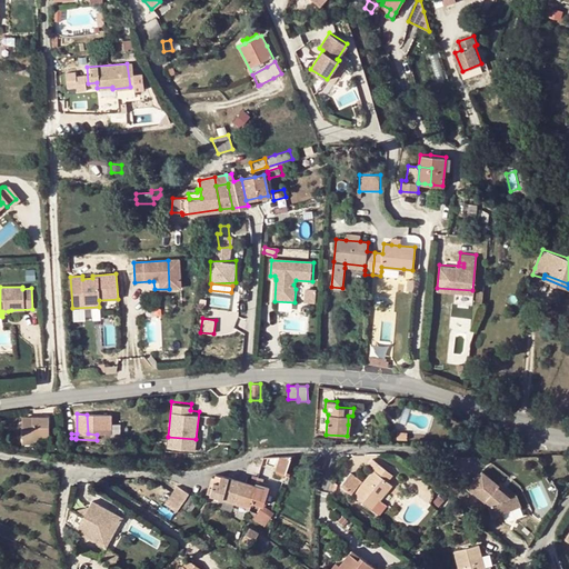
[(47,418),(33,418),(33,436),(40,436),(40,440),(51,440),(51,432),(48,432),(47,418)]
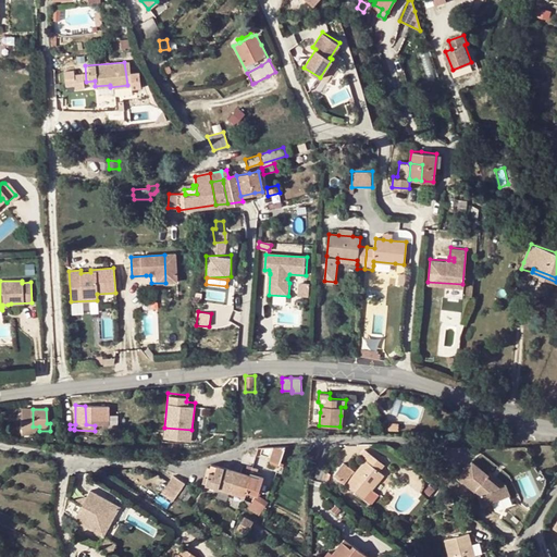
[(281,462),(286,445),(273,447),(270,459),(281,462)]
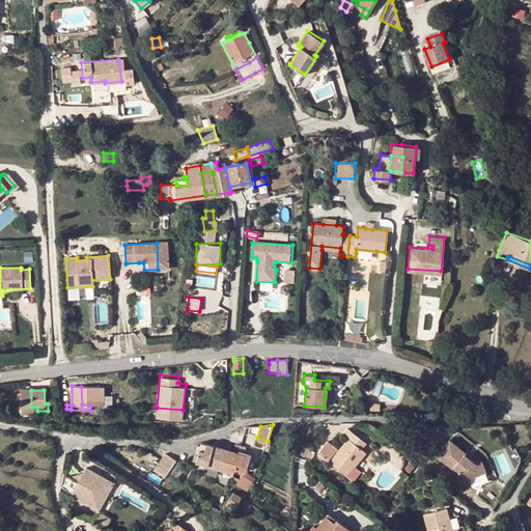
[(304,429),(298,428),(295,439),(302,441),(304,429)]
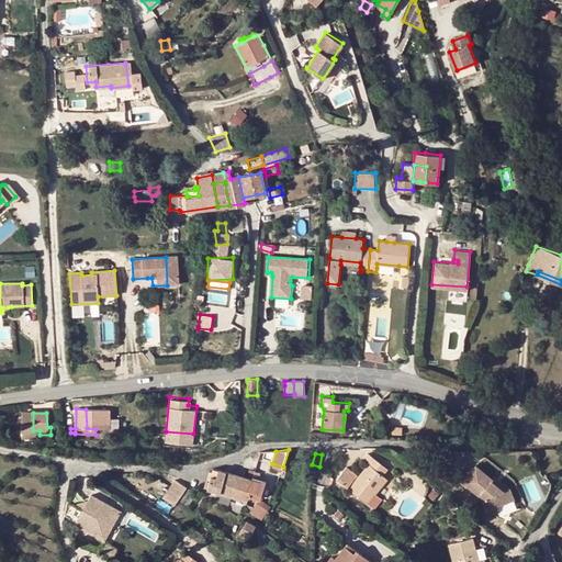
[(386,479),(382,474),(375,470),(381,463),(367,453),(362,459),(368,463),(348,489),(374,508),(382,498),(375,494),(386,479)]
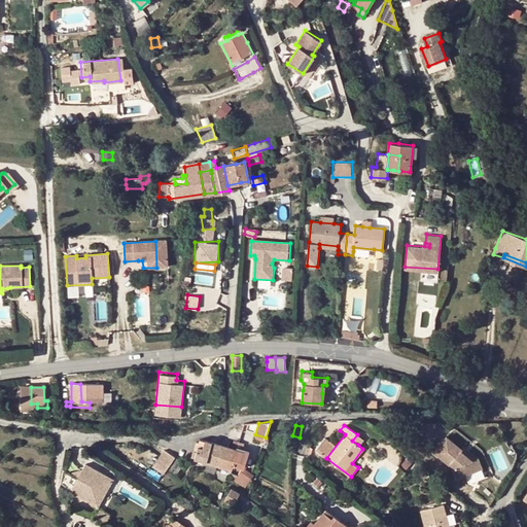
[(363,438),(357,434),(352,441),(358,445),(363,438)]
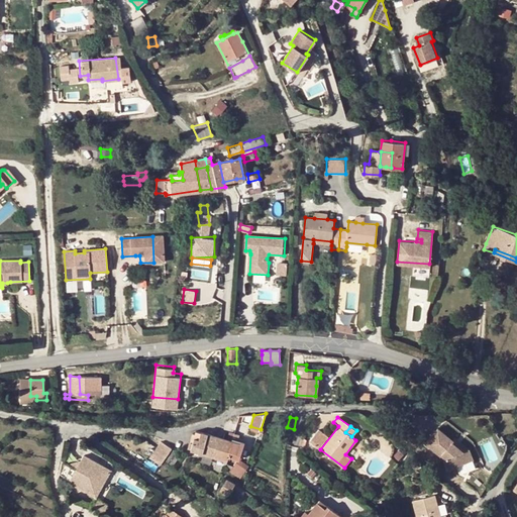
[(444,455),(443,457),(446,468),(468,460),(463,448),(461,449),(460,449),(449,441),(451,439),(443,432),(441,434),(435,429),(424,443),(435,451),(436,449),(440,453),(441,452),(444,455)]
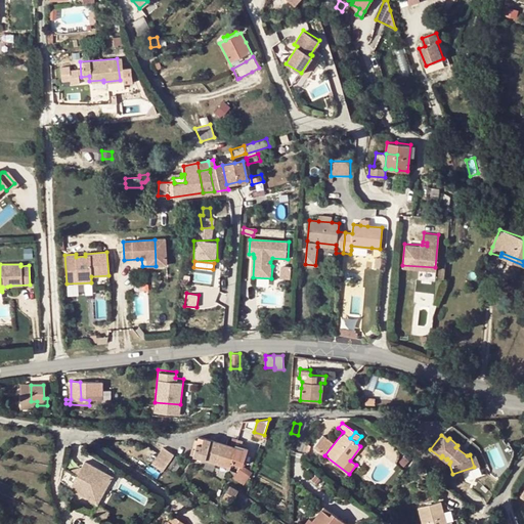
[(193,455),(218,463),(223,444),(199,437),(193,455)]
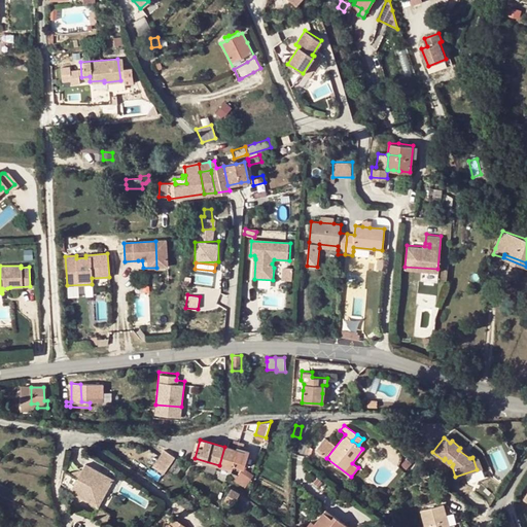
[(237,450),(224,447),(219,465),(225,467),(224,470),(231,471),(233,463),(237,450)]
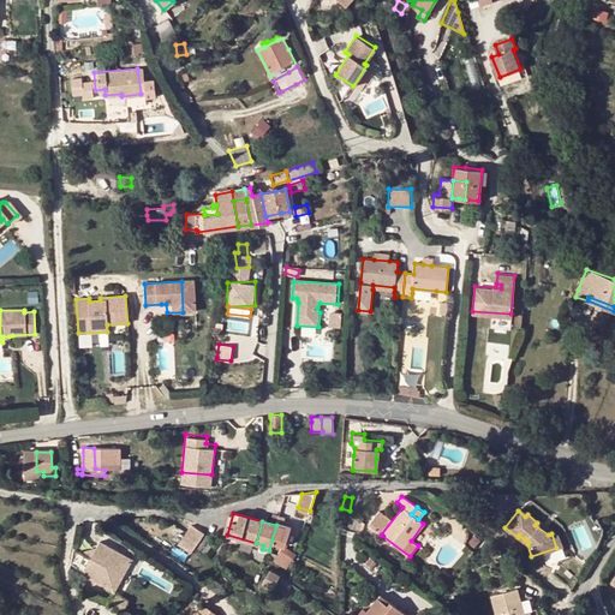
[(551,533),(537,523),(535,525),(548,535),(549,535),(551,533)]
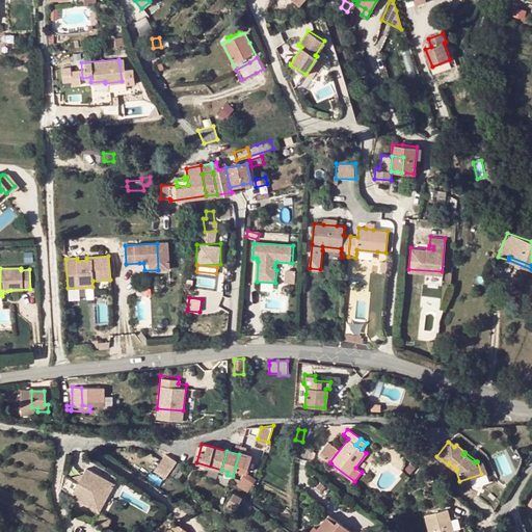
[(165,478),(177,460),(165,453),(154,471),(165,478)]
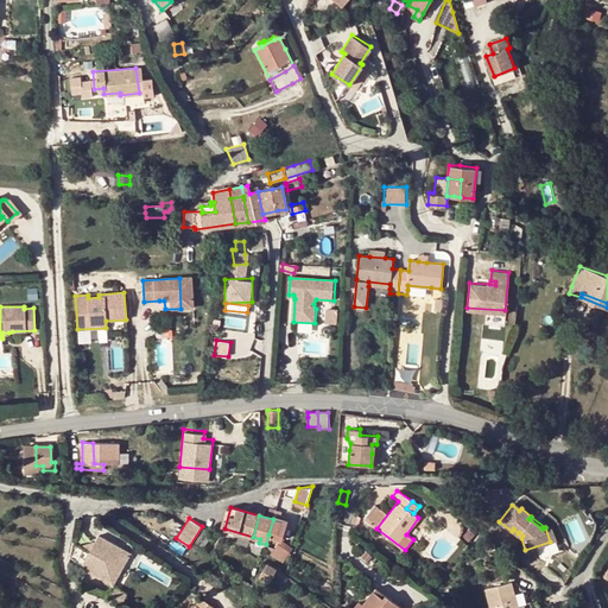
[(273,519),(268,534),(280,538),(285,523),(273,519)]
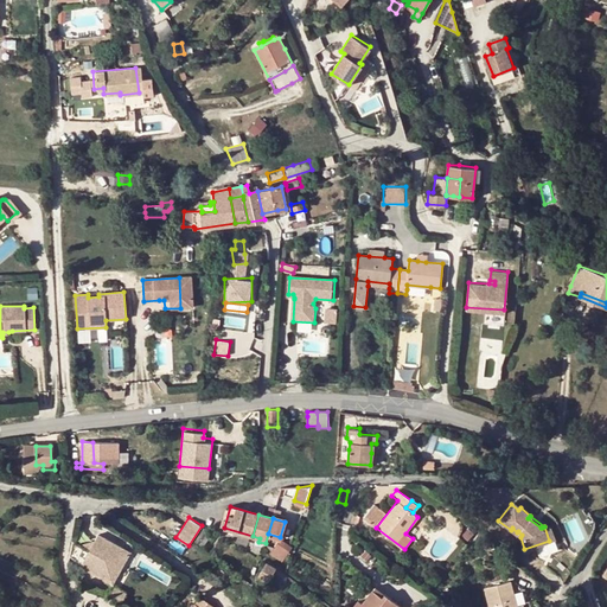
[(202,548),(212,532),(203,525),(192,542),(202,548)]
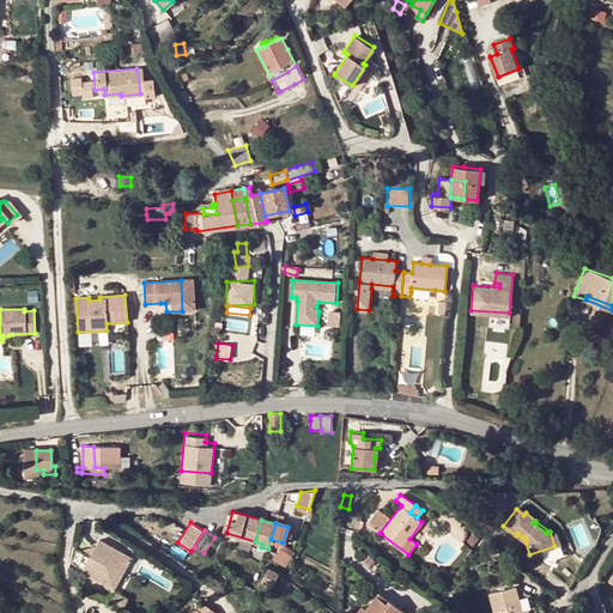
[(559,544),(554,530),(550,532),(554,546),(559,544)]
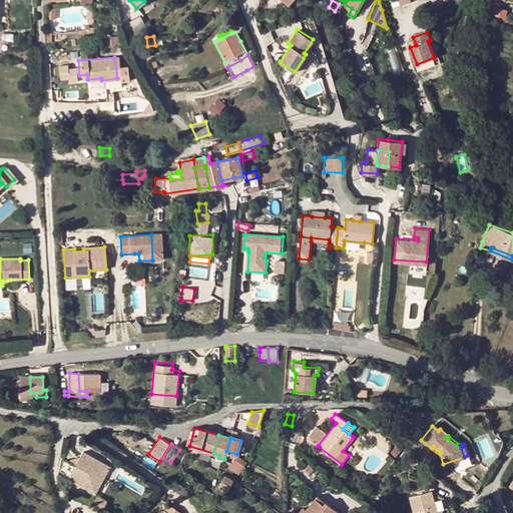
[(433,446),(432,448),(440,454),(441,452),(438,449),(437,450),(433,446)]
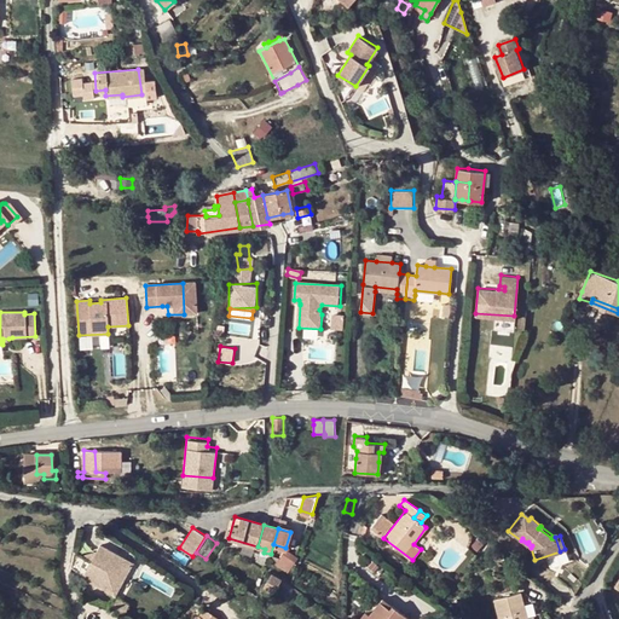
[(69,566),(82,573),(80,577),(113,596),(131,563),(99,545),(90,561),(74,550),(69,566)]
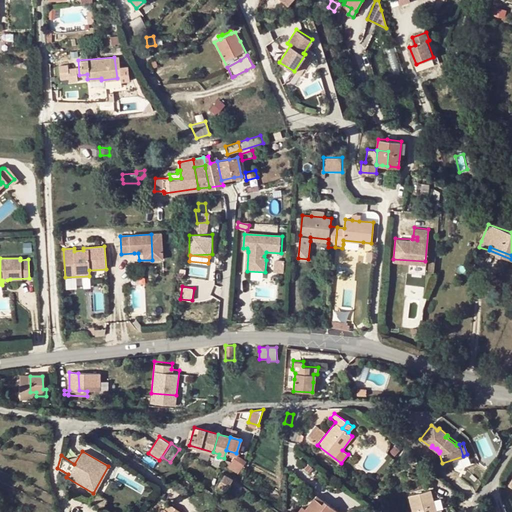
[(247,460),(236,453),(227,467),(238,474),(247,460)]
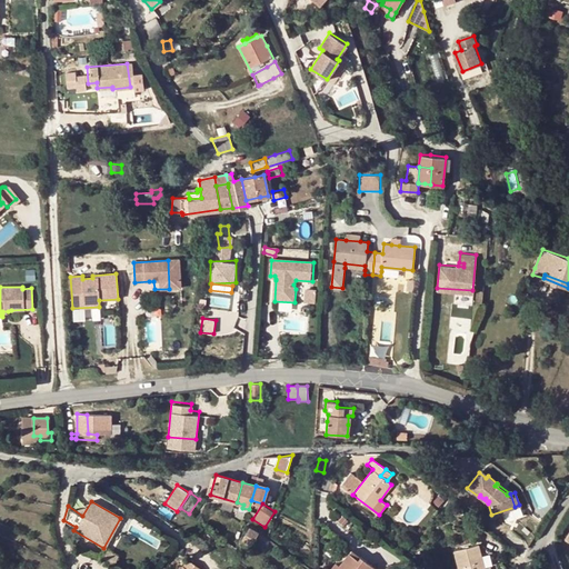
[(521,507),(505,512),(507,520),(523,515),(521,507)]
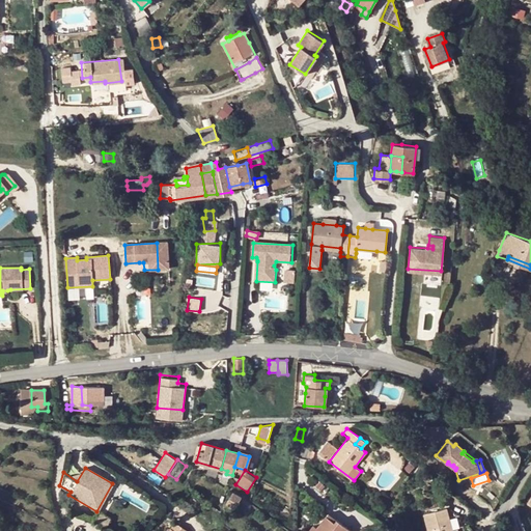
[(243,512),(249,502),(233,492),(226,503),(231,506),(238,510),(243,512)]
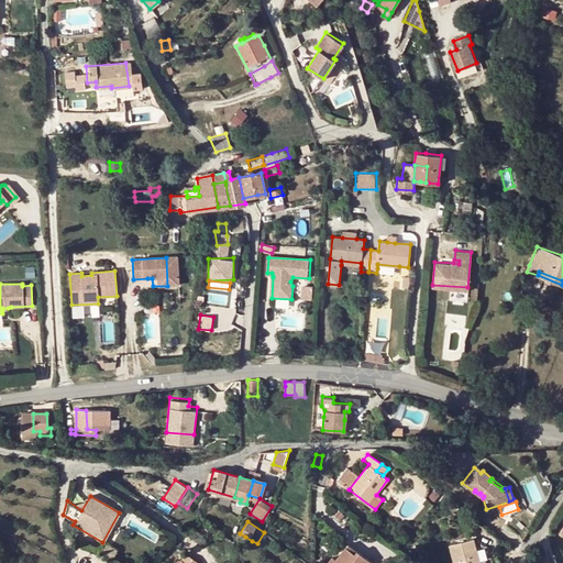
[(271,537),(264,532),(257,543),(264,548),(271,537)]
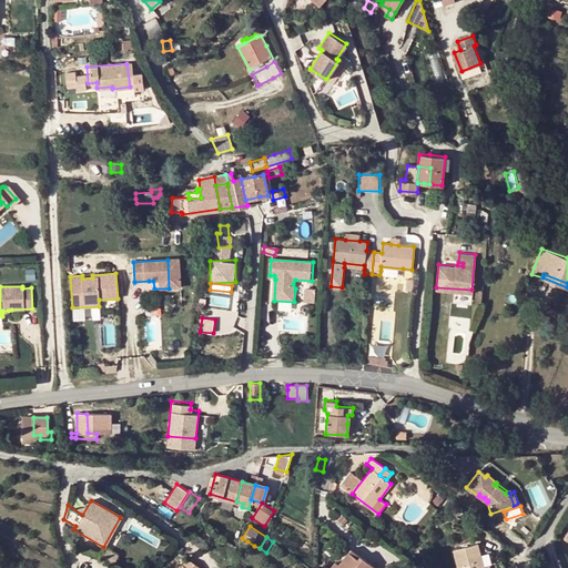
[(477,543),(453,549),(457,567),(489,567),(489,566),(484,567),(477,543)]
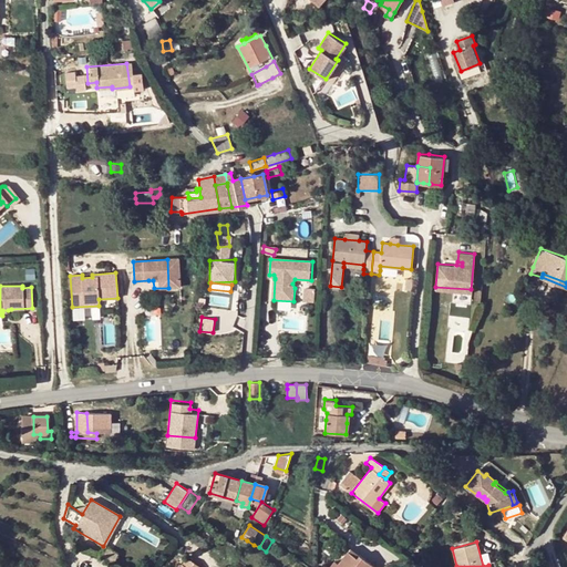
[(117,553),(105,545),(101,553),(112,560),(117,553)]
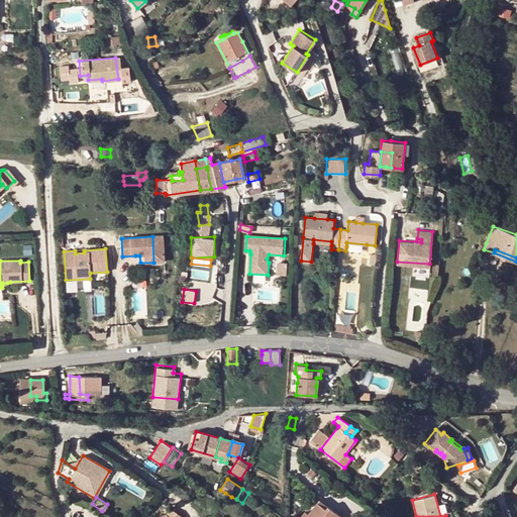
[(319,500),(317,502),(325,508),(327,505),(319,500)]
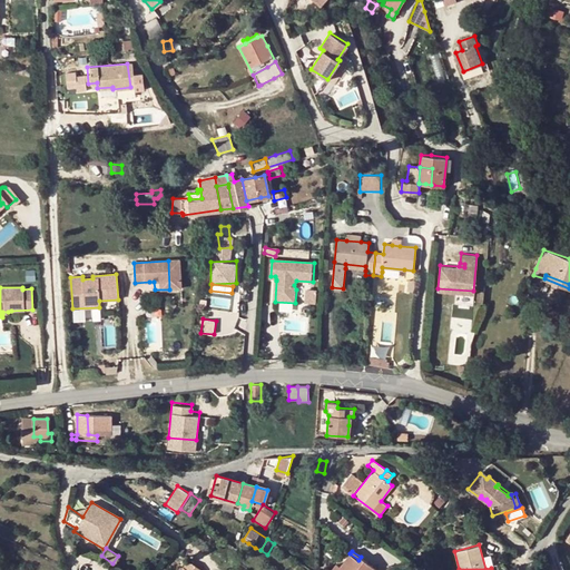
[(373,569),(375,568),(361,557),(359,560),(350,553),(341,566),(337,563),(332,569),(373,569)]
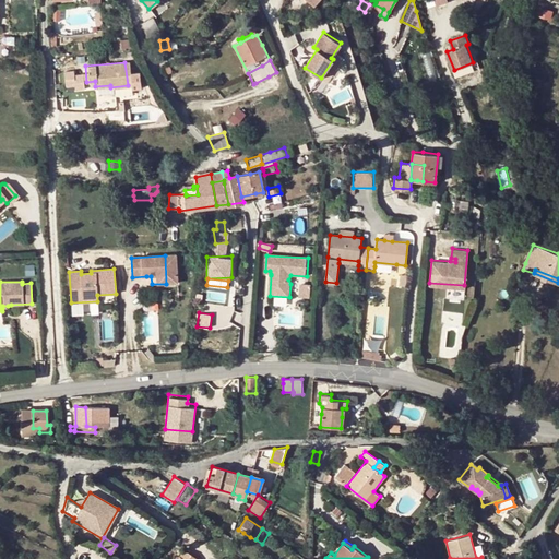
[(178,558),(199,558),(200,558),(185,549),(178,558)]
